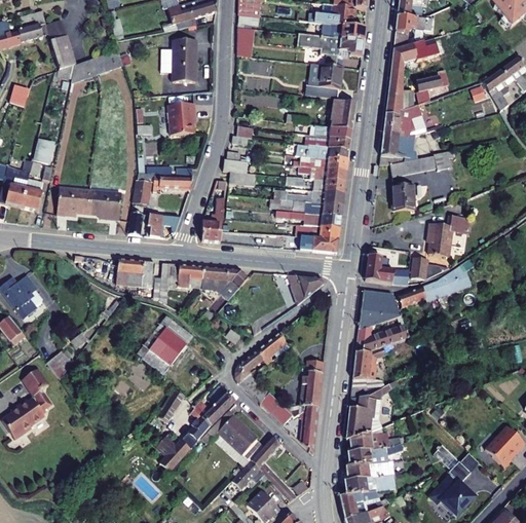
[(178,4),(176,0),(160,0),(162,8),(166,7),(178,4)]
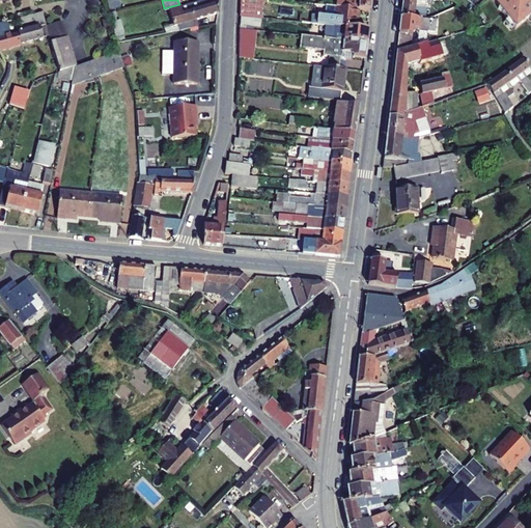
[(207,2),(207,0),(195,0),(179,4),(168,7),(172,23),(165,24),(167,31),(200,25),(198,18),(218,12),(218,0),(215,0),(207,2)]
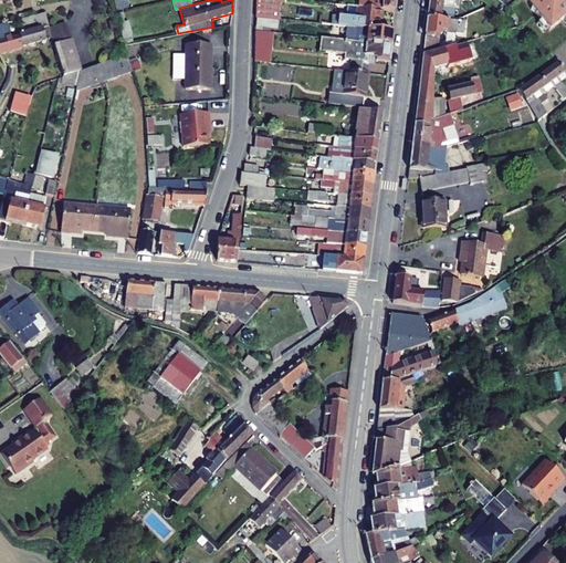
[(255,0),(255,14),(257,14),(271,16),(280,17),(280,11),(272,10),(272,0),(255,0)]
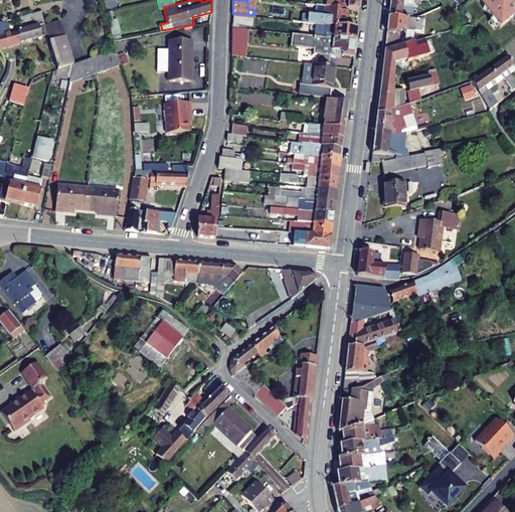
[(325,0),(325,5),(347,7),(359,8),(360,0),(325,0)]
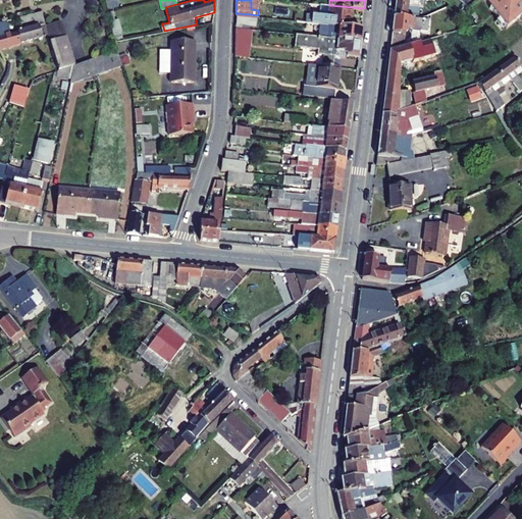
[(423,2),(424,0),(396,0),(394,14),(407,16),(408,15),(416,15),(418,1),(423,2)]
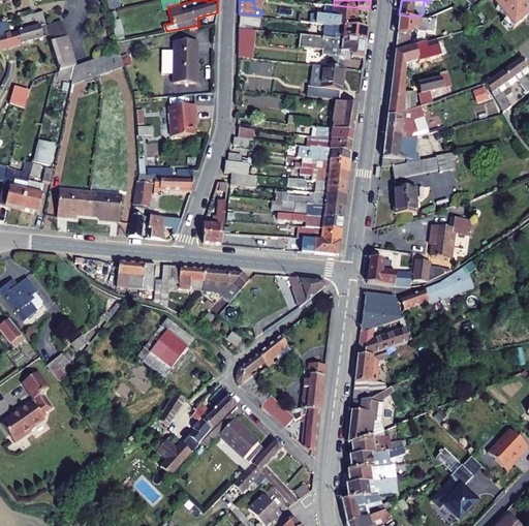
[(497,6),(514,26),(528,12),(528,0),(494,0),(498,5),(497,6)]
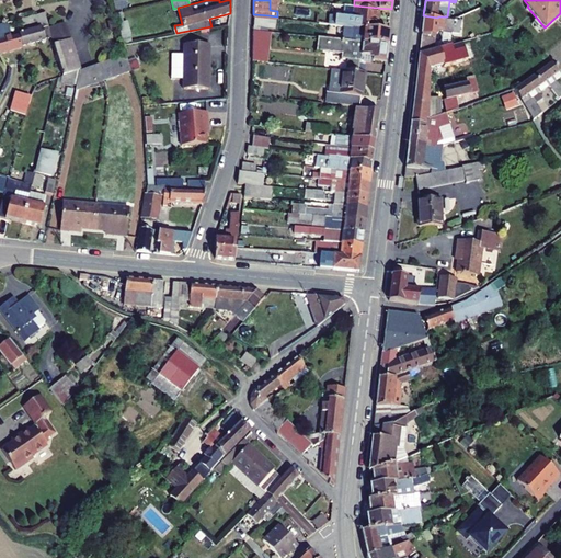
[(354,6),(343,4),(342,15),(329,13),(328,23),(353,25),(377,27),(378,8),(354,6)]
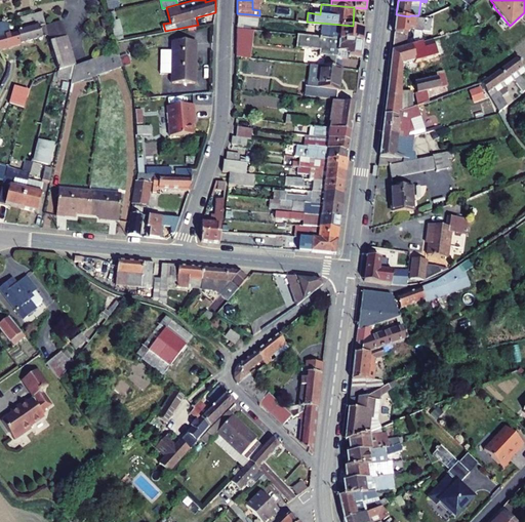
[(472,11),(482,24),(486,23),(474,9),(472,11)]
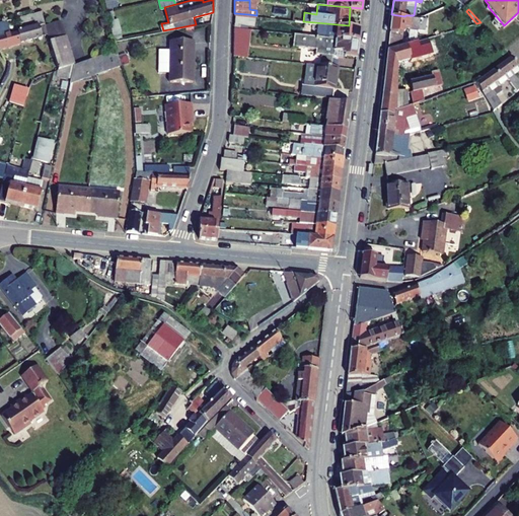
[(44,22),(41,10),(16,16),(19,29),(8,32),(5,23),(1,24),(0,20),(0,46),(42,34),(39,23),(44,22)]
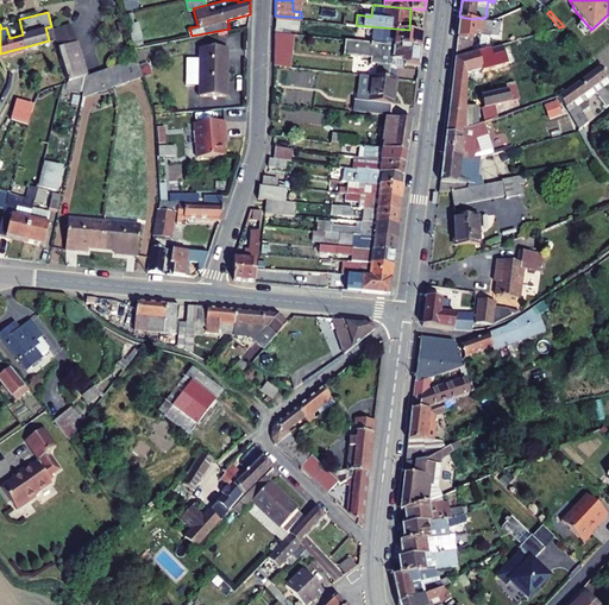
[(290,27),(292,17),(276,16),(275,26),(290,27)]
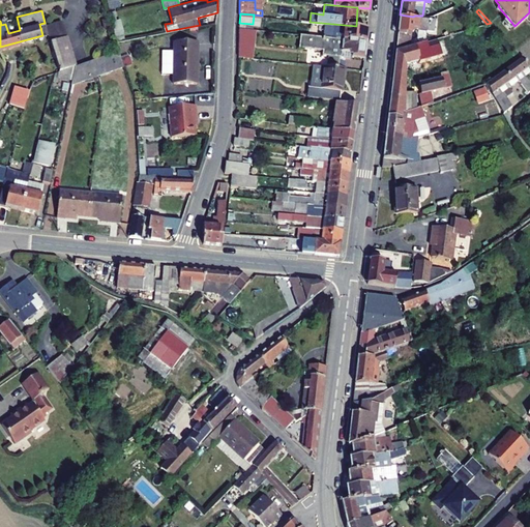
[(400,15),(395,49),(410,46),(412,28),(434,30),(436,19),(413,17),(400,15)]
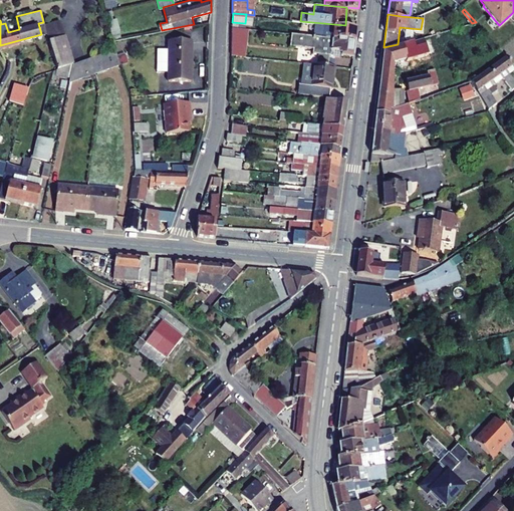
[(46,33),(48,40),(64,35),(60,20),(44,25),(46,33)]
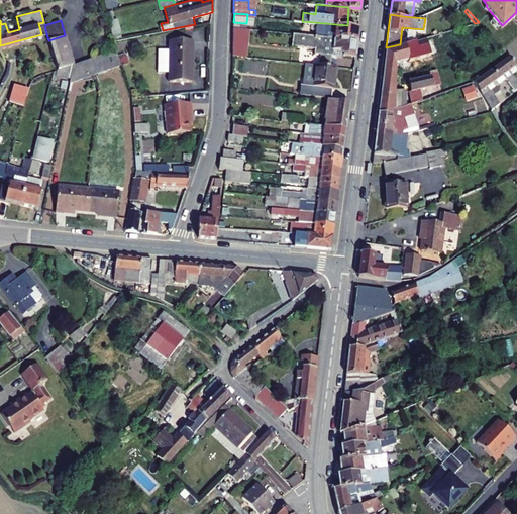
[(41,34),(46,33),(44,25),(43,22),(38,23),(41,34)]
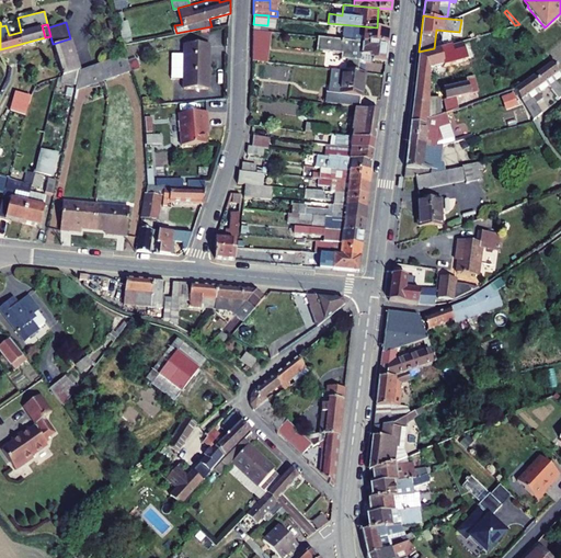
[(343,24),(342,38),(348,40),(387,44),(389,29),(377,27),(353,25),(343,24)]
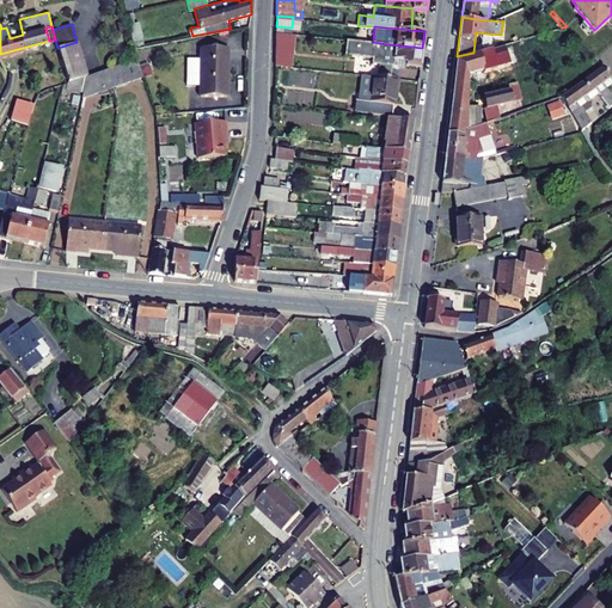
[(295,32),(276,30),(275,63),(292,65),(295,32)]
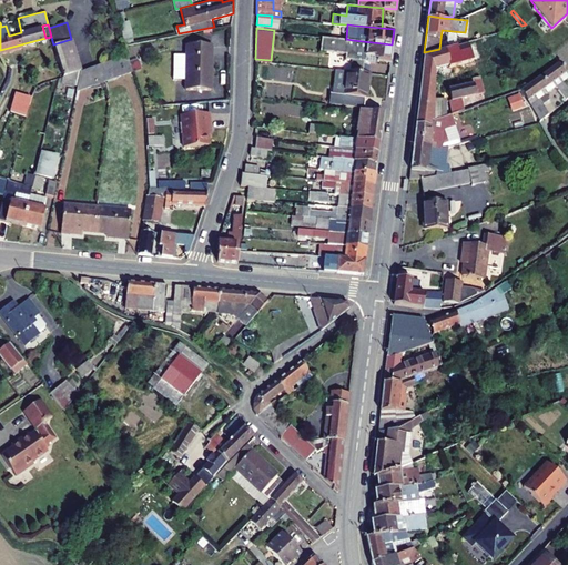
[(353,40),(321,36),(320,49),(346,52),(345,57),(353,57),(351,70),(367,72),(368,64),(363,64),(364,53),(378,54),(378,60),(391,61),(392,44),(353,40)]
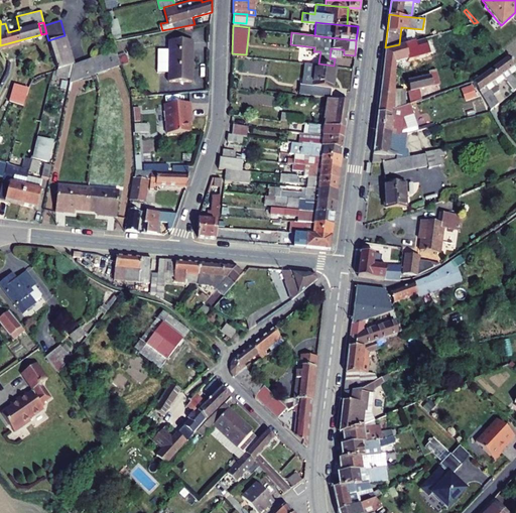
[(48,40),(56,69),(70,65),(73,63),(74,62),(65,35),(48,40)]
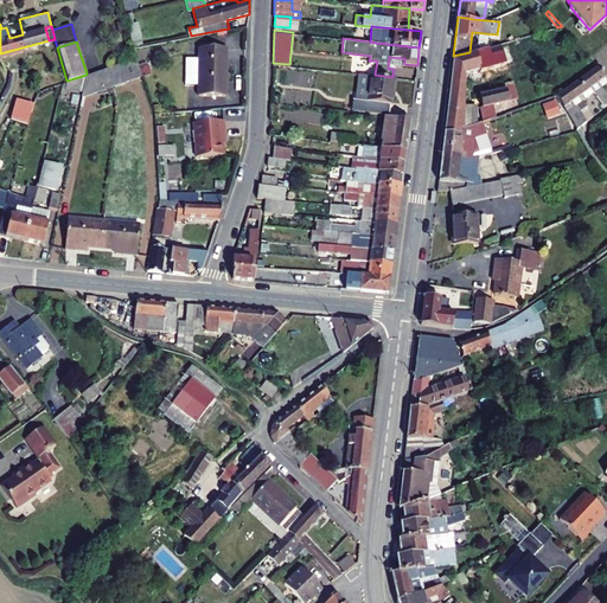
[(453,56),(443,130),(460,133),(460,128),(464,128),(479,122),(480,95),(475,95),(475,83),(473,83),(471,76),(475,75),(477,76),(483,75),(481,70),(505,63),(499,43),(470,52),(453,56)]
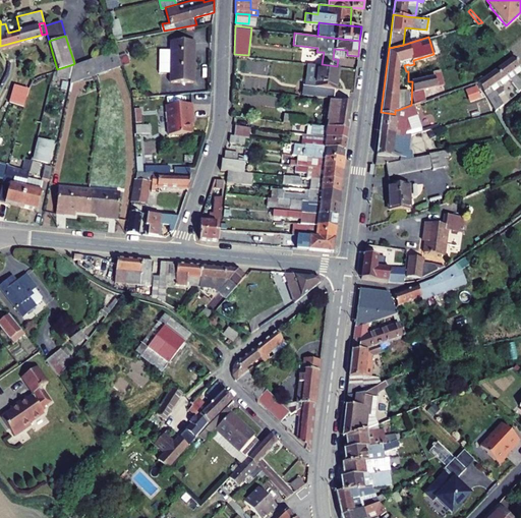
[(171,39),(170,79),(193,79),(194,39),(171,39)]
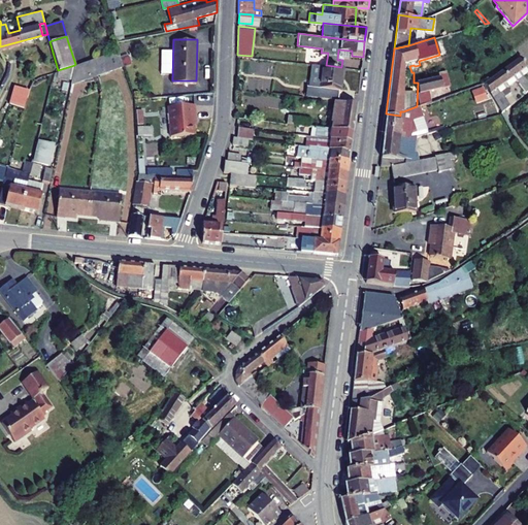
[(352,51),(338,50),(337,60),(342,60),(343,57),(352,58),(352,56),(352,51)]
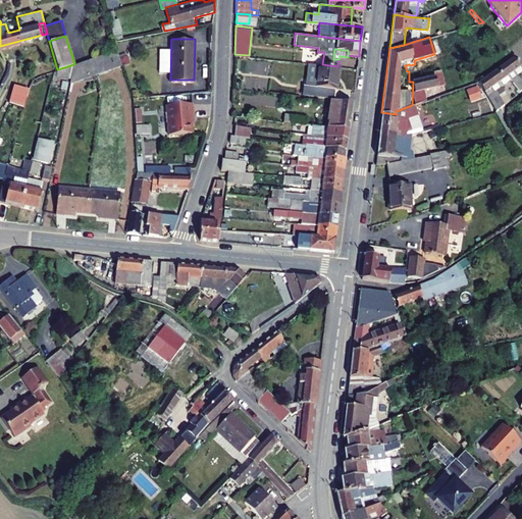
[(116,50),(107,53),(104,71),(121,65),(116,50)]
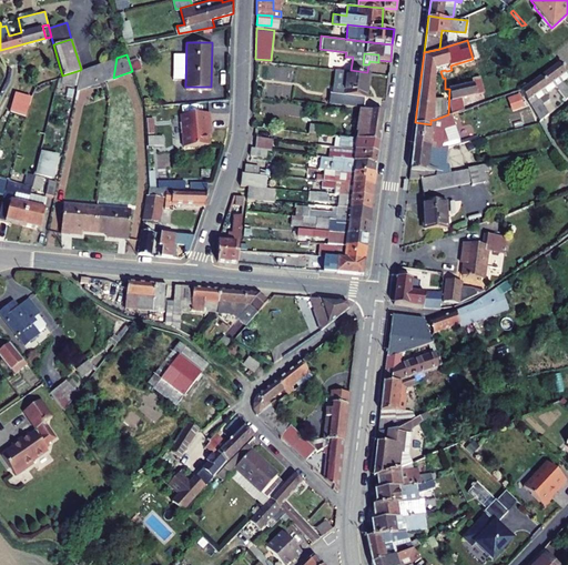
[(117,58),(81,69),(80,70),(75,90),(113,78),(117,58)]
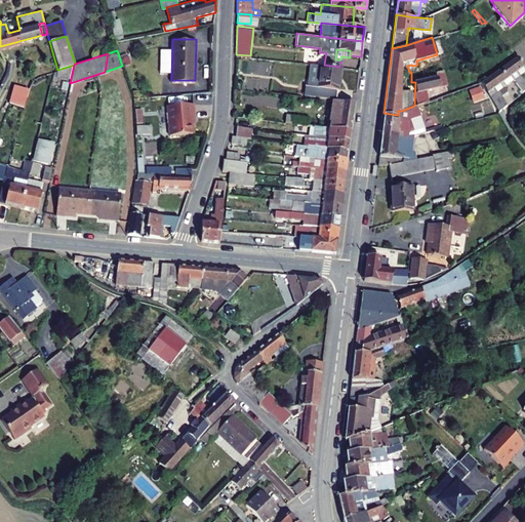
[(482,82),(498,111),(508,104),(501,95),(509,90),(505,85),(514,79),(523,90),(524,88),(524,81),(520,74),(524,69),(524,65),(517,56),(482,82)]
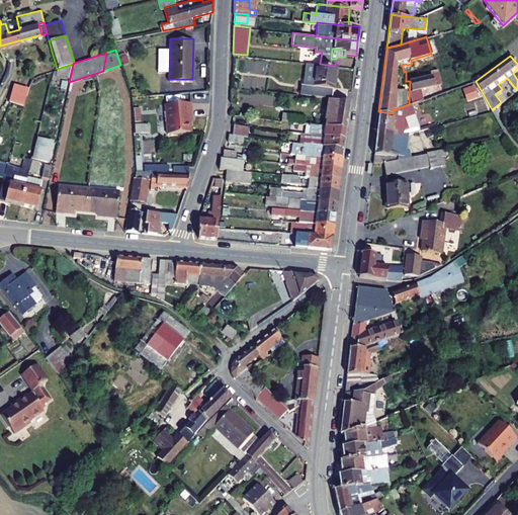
[(429,77),(410,81),(412,90),(411,91),(415,102),(424,99),(421,89),(441,84),(434,58),(432,58),(435,70),(428,72),(429,77)]
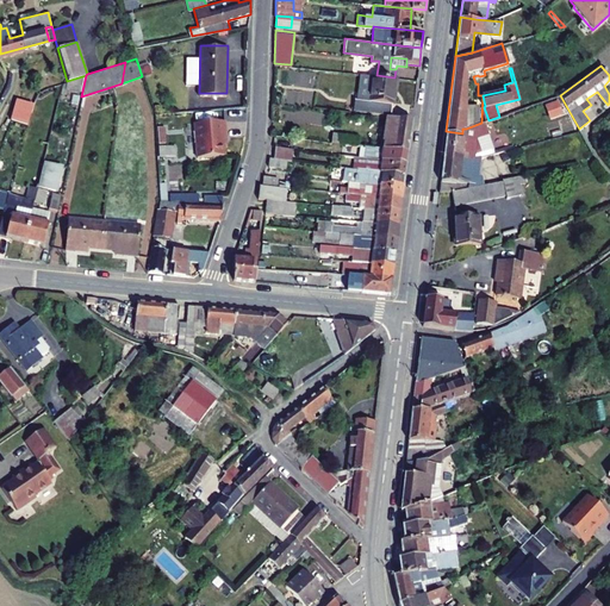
[(396,77),(360,73),(358,99),(354,98),(354,99),(392,104),(393,104),(396,77)]
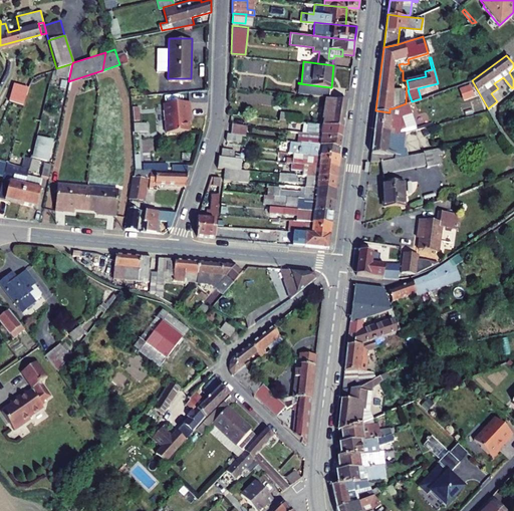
[(52,69),(51,77),(56,78),(57,74),(66,76),(69,64),(56,68),(52,69)]
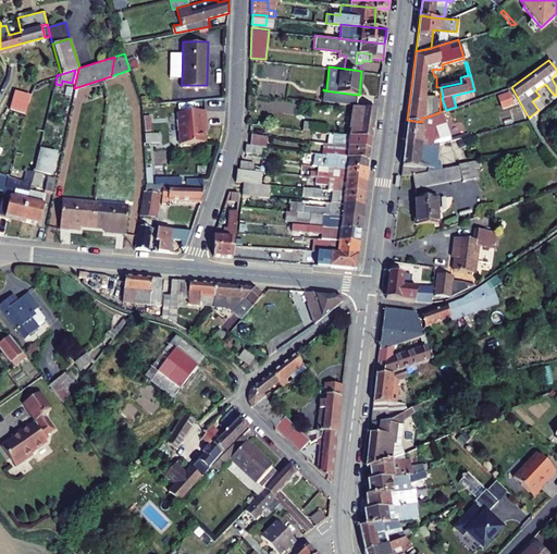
[(510,89),(497,94),(502,107),(515,101),(510,89)]
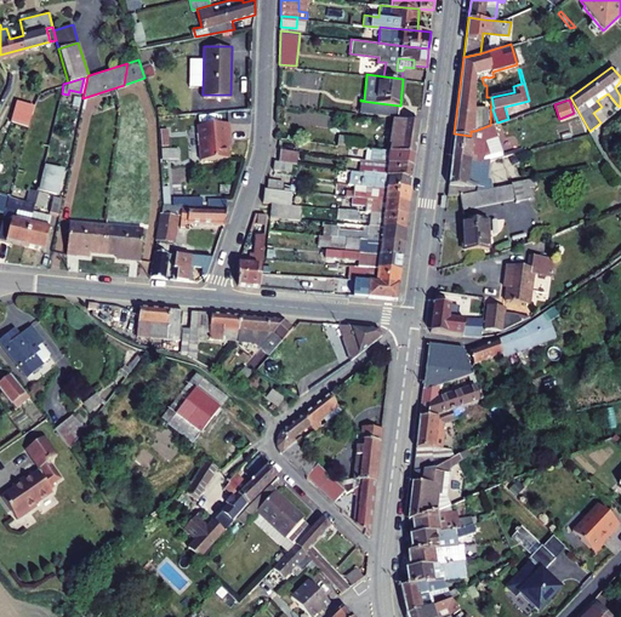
[(398,116),(399,106),(360,101),(359,112),(398,116)]
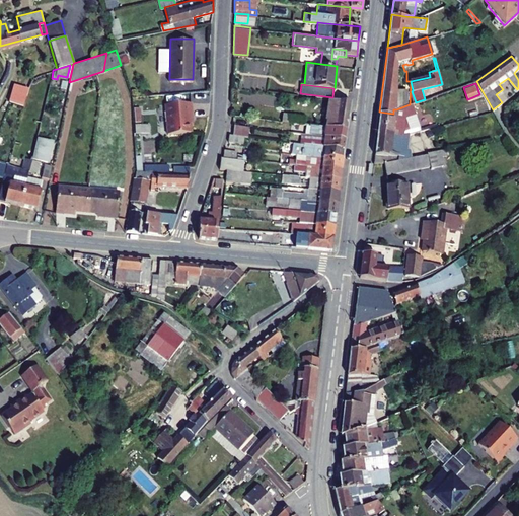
[(352,100),(337,99),(336,105),(326,104),(324,120),(325,120),(325,125),(348,128),(352,100)]
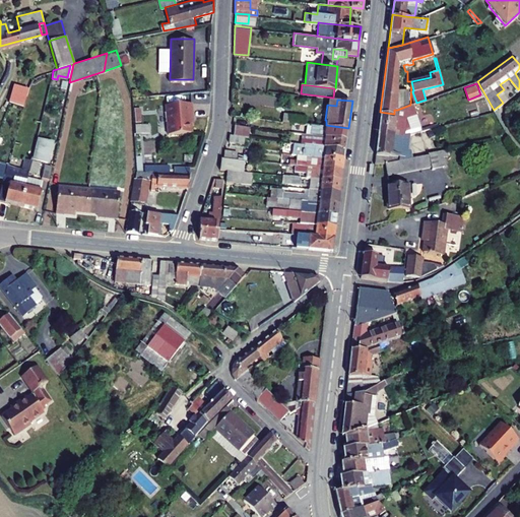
[(169,133),(193,131),(192,116),(193,116),(192,102),(170,104),(171,122),(168,122),(169,133)]
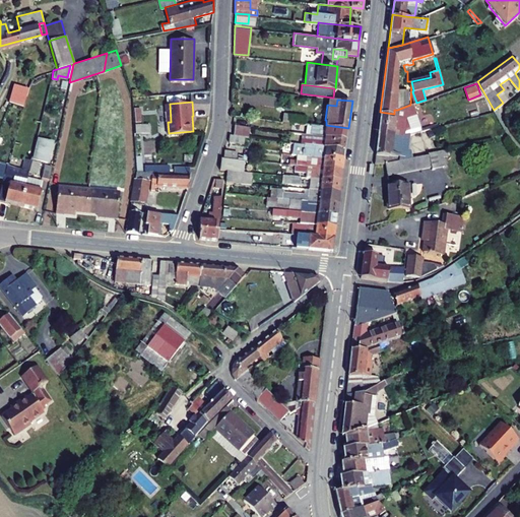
[(394,114),(380,112),(378,132),(402,135),(409,133),(424,129),(418,115),(414,104),(410,105),(397,110),(394,110),(394,114)]
